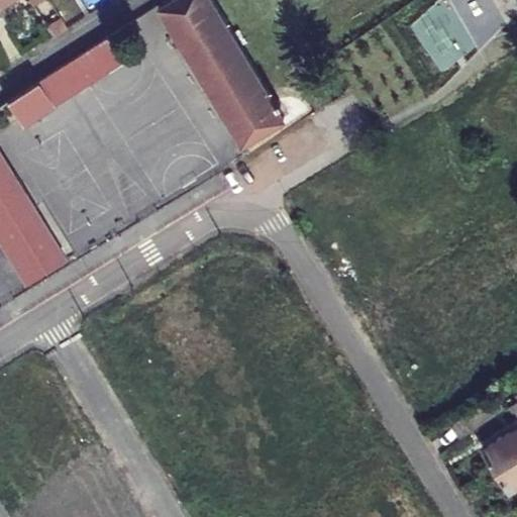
[(245,140),(288,113),(214,0),(169,0),(159,7),(245,140)]
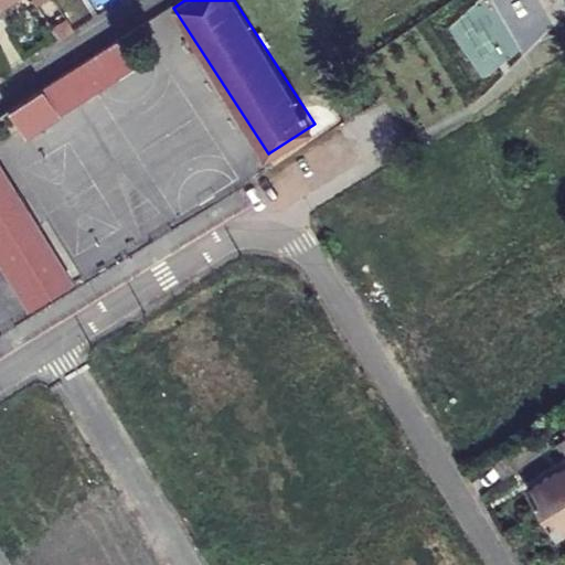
[(66,18),(53,25),(61,38),(74,29),(66,18)]
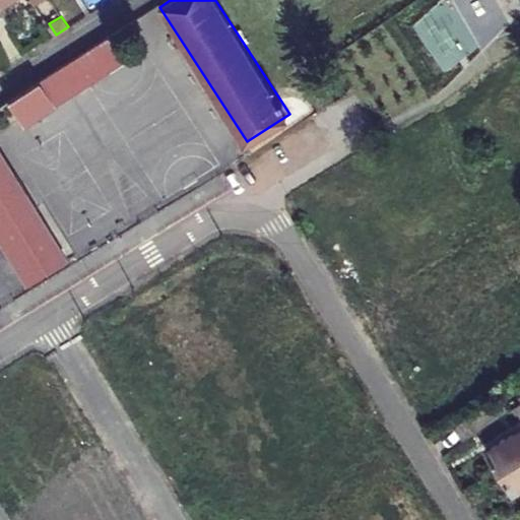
[(113,37),(78,58),(93,82),(128,61),(113,37)]
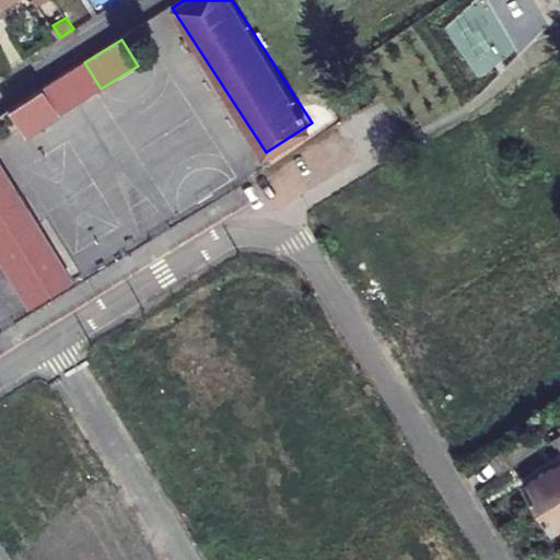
[(84,62),(11,109),(27,136),(101,89),(84,62)]
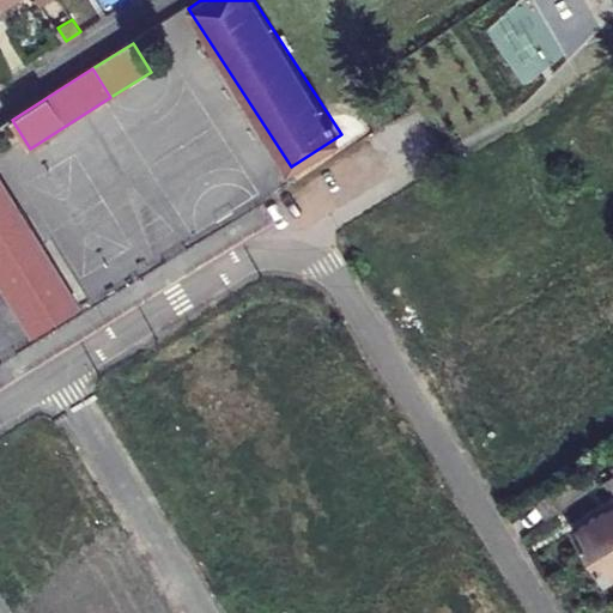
[(0,230),(25,216),(0,175),(0,230)]
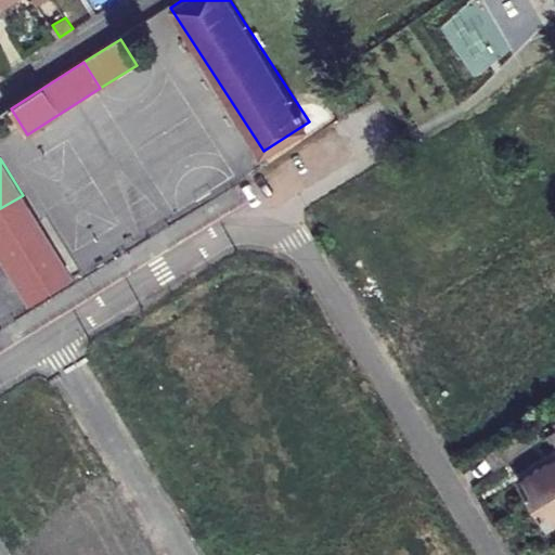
[(73,276),(23,195),(0,208),(0,254),(30,302),(73,276)]
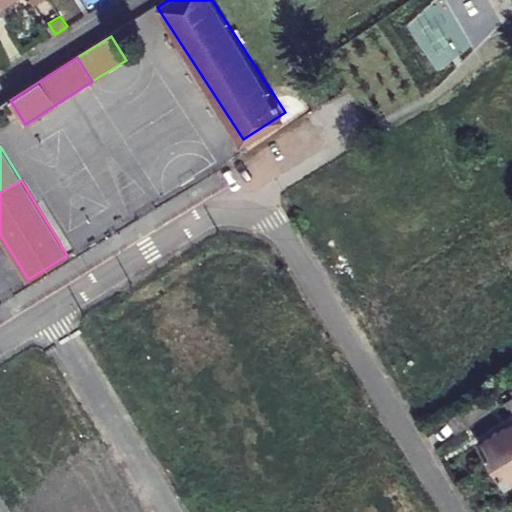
[(511,421),(478,442),(491,463),(511,449),(511,421)]
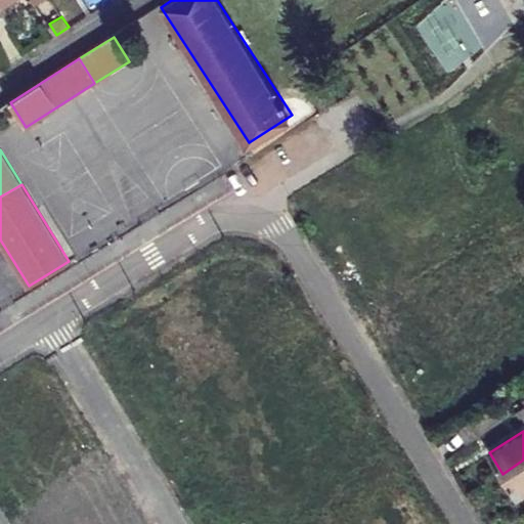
[(523,460),(503,474),(516,494),(523,489),(523,460)]
